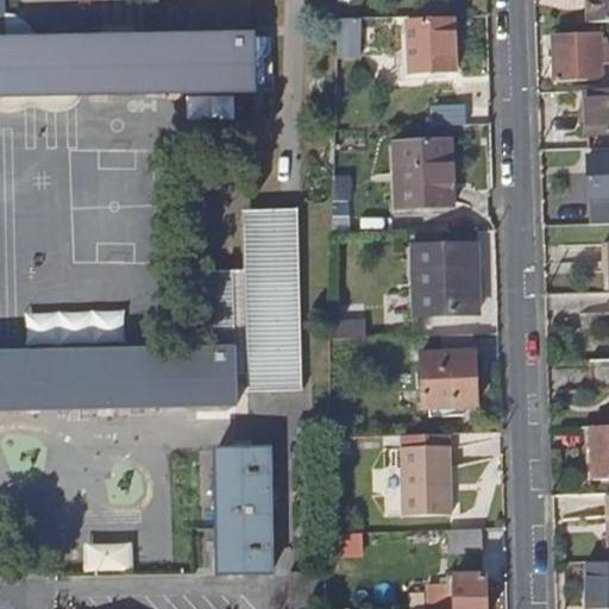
[(0,0),(0,409),(236,405),(236,372),(248,372),(248,389),(301,388),(297,211),(243,213),(245,272),(203,274),(206,355),(171,355),(0,357),(0,102),(253,95),(256,95),(256,43),(171,44),(41,48),(38,41),(35,33),(31,29),(24,24),(16,22),(8,22),(7,0),(0,0)]
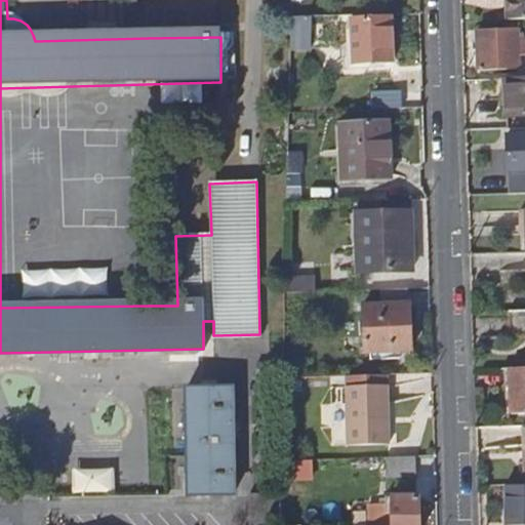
[(524,0),(509,0),(510,18),(524,17),(524,0)]
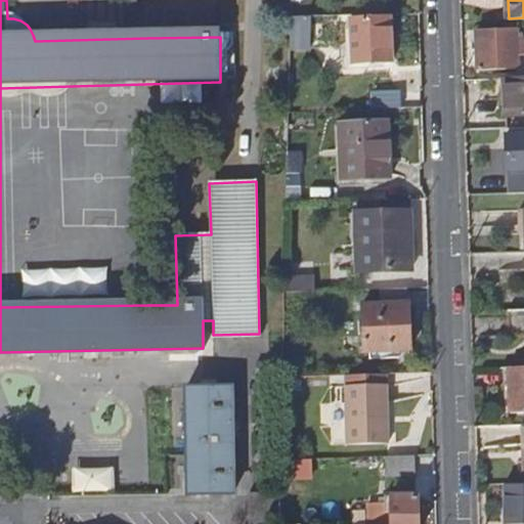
[(291,15),(290,46),(310,46),(309,15),(291,15)]
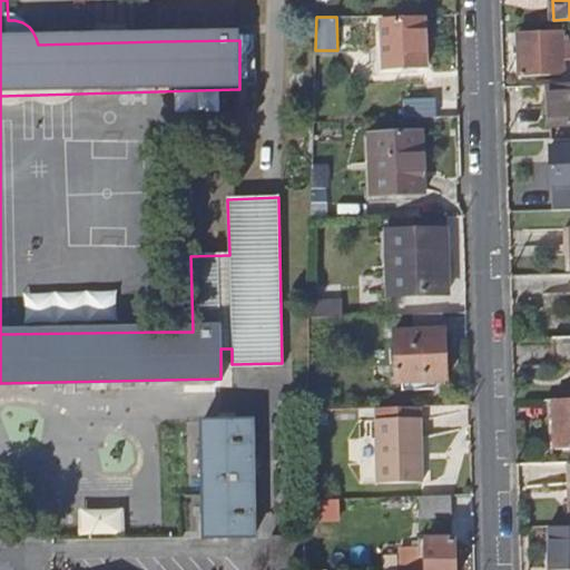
[(383,68),(426,67),(425,20),(382,21),(383,68)]
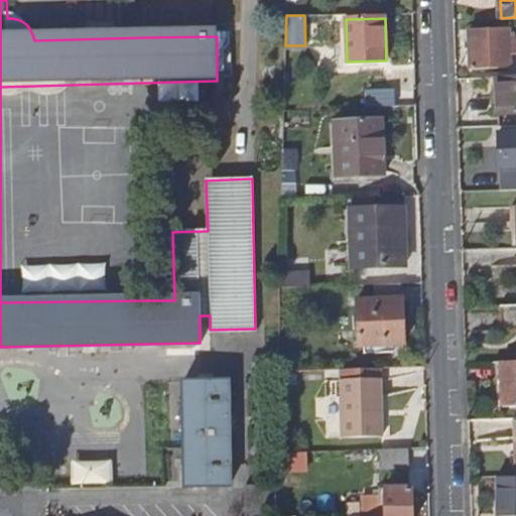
[(510,67),(510,27),(472,29),(473,68),(510,67)]
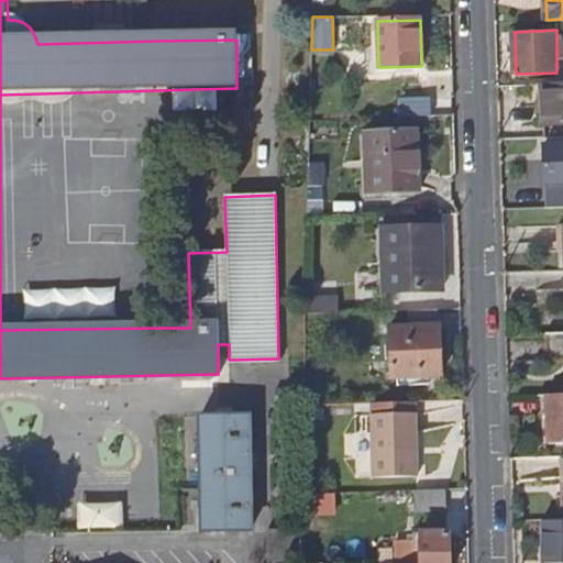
[(562,83),(542,84),(544,127),(562,125),(562,83)]
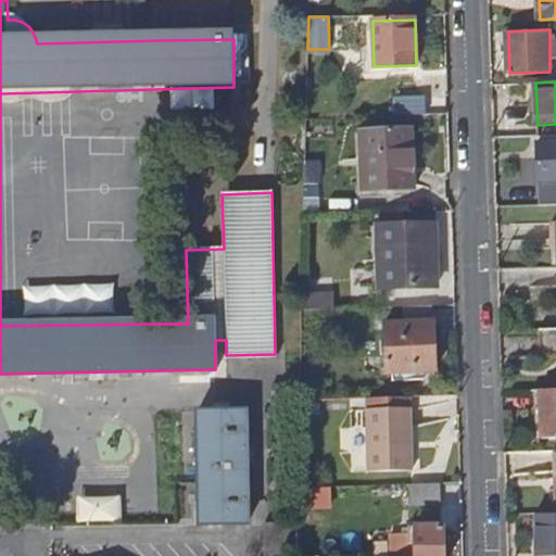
[(215,95),(172,96),(173,112),(215,111),(215,95)]
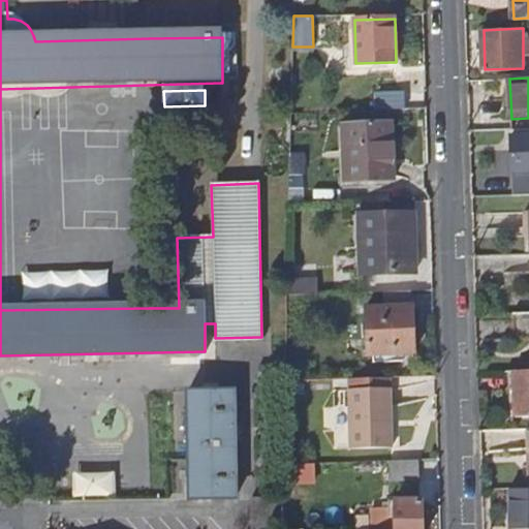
[(377,111),(406,110),(406,92),(377,94),(377,111)]
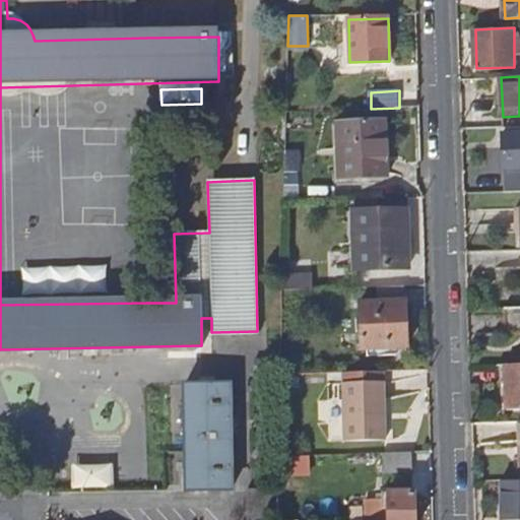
[(286,94),(286,111),(301,110),(302,94),(286,94)]
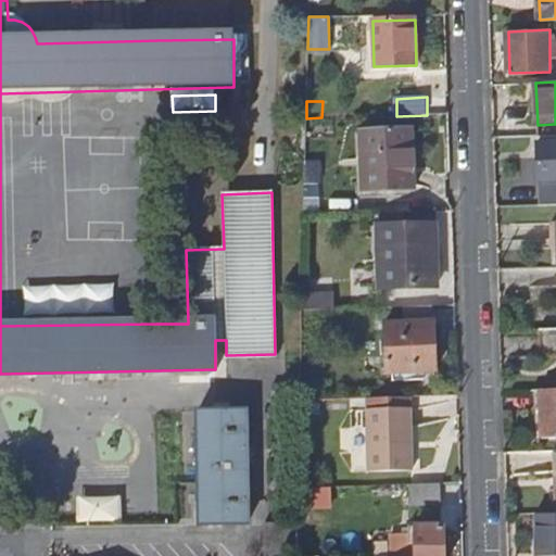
[(414,189),(413,129),(363,130),(365,191),(414,189)]
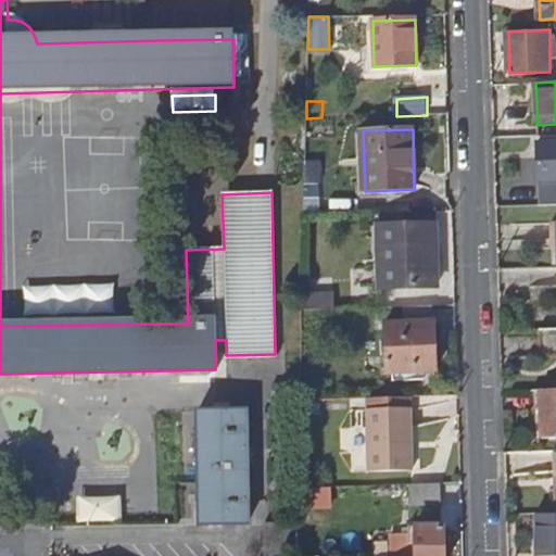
[(541,204),(555,203),(555,142),(540,143),(541,204)]
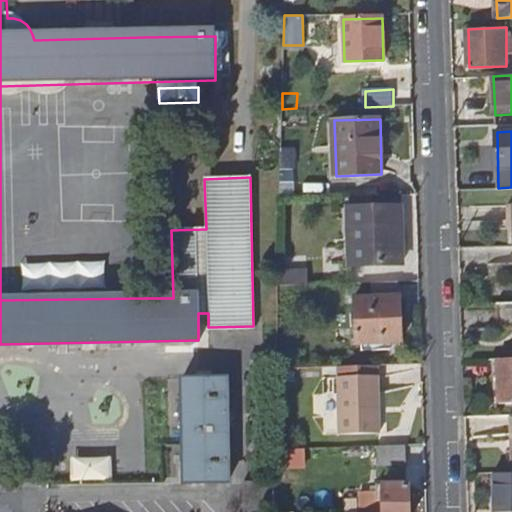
[(403,262),(400,198),(378,198),(377,207),(349,208),(351,264),(403,262)]
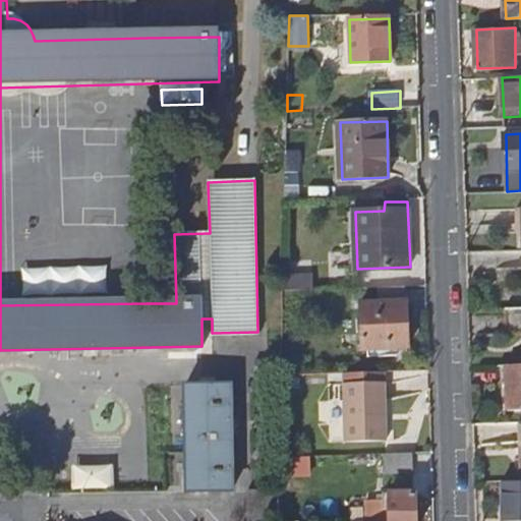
[(108,266),(21,269),(21,296),(109,294),(108,266)]
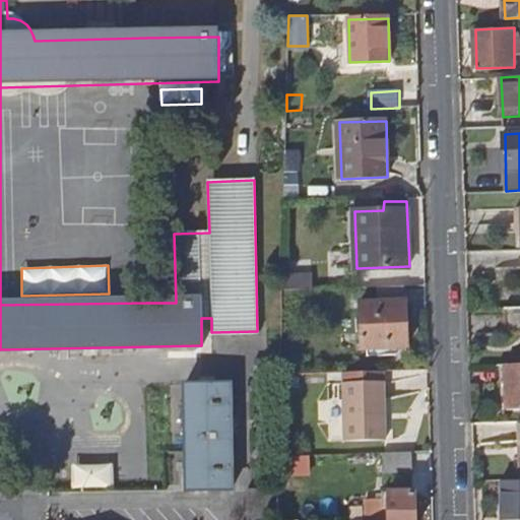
[(406,285),(380,286),(380,301),(363,301),(364,345),(408,344),(406,285)]
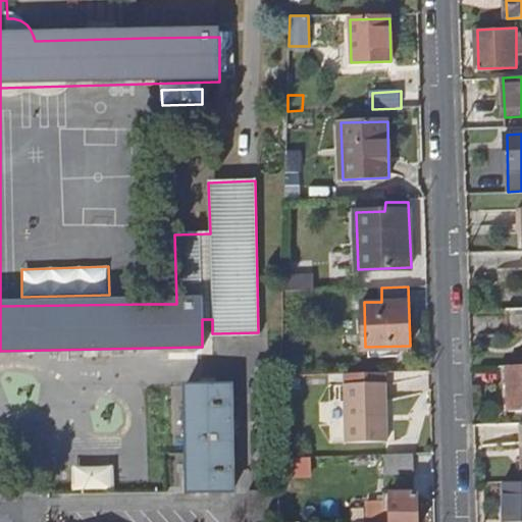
[(521,306),(510,307),(510,335),(521,334),(521,306)]
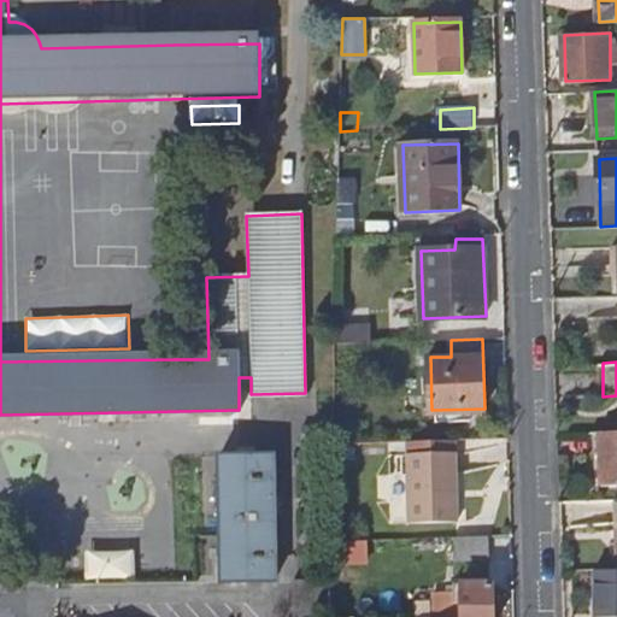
[(616,430),(601,430),(603,483),(616,482),(616,430)]
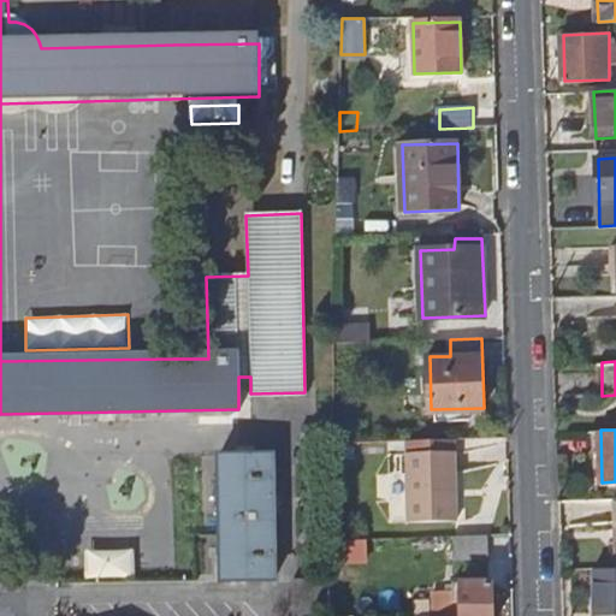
[(457,521),(456,451),(407,452),(409,521),(457,521)]
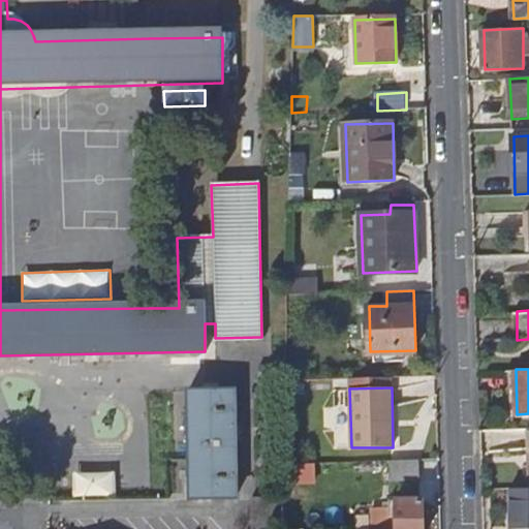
[(236,496),(236,389),(193,389),(191,389),(192,496),(236,496)]
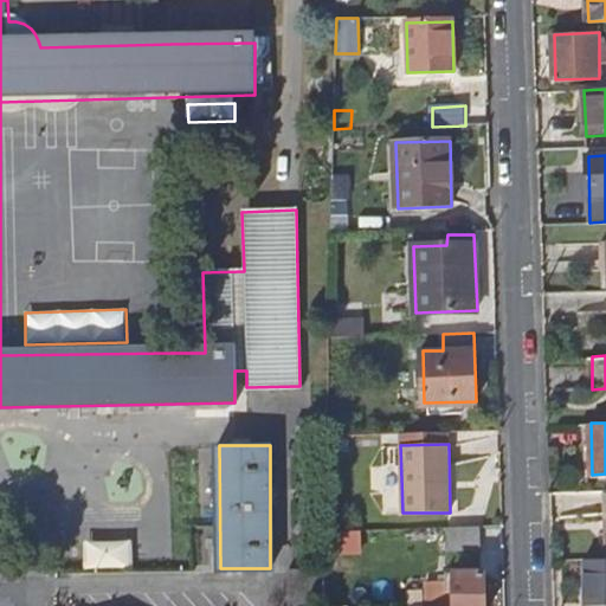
[(481,526),(446,527),(446,548),(482,548),(481,526)]
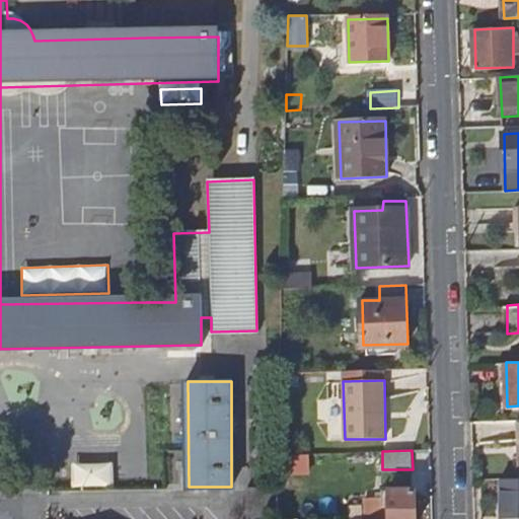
[(279,453),(278,468),(310,468),(310,453),(279,453)]
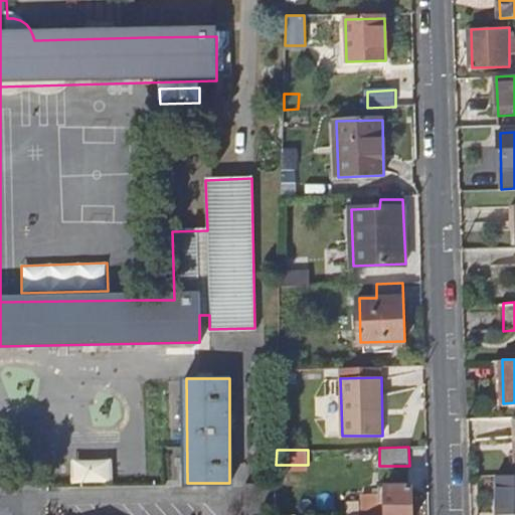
[(514,514),(514,482),(499,483),(499,514),(514,514)]
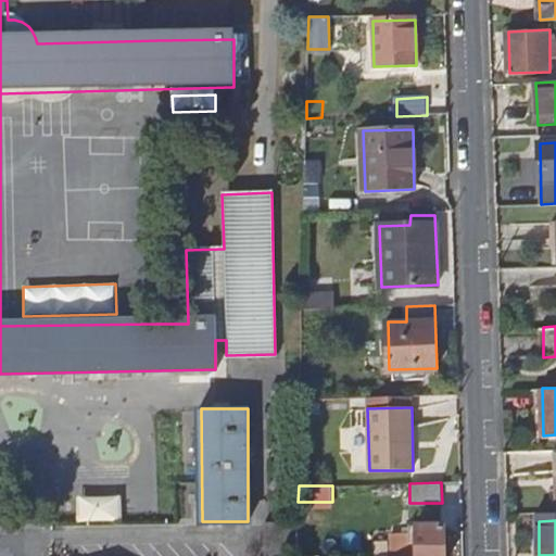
[(442,555),(443,526),(408,525),(408,534),(395,534),(395,555),(442,555)]
